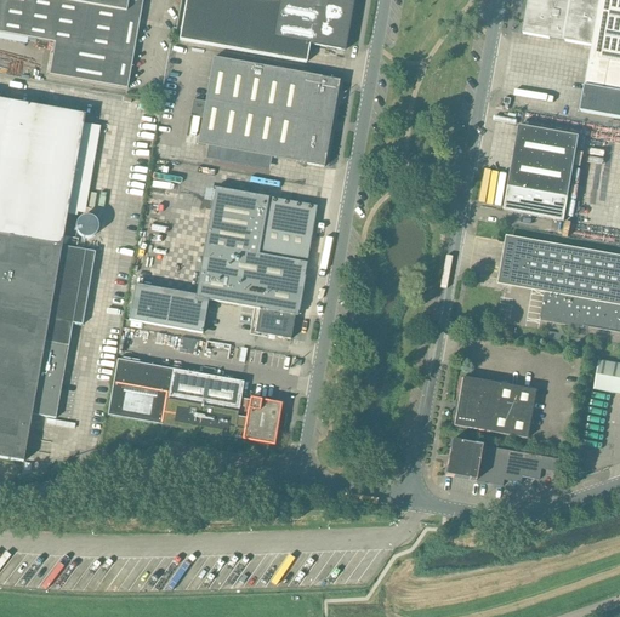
[(0,0),(0,29),(56,40),(50,72),(129,86),(143,0),(0,0)]
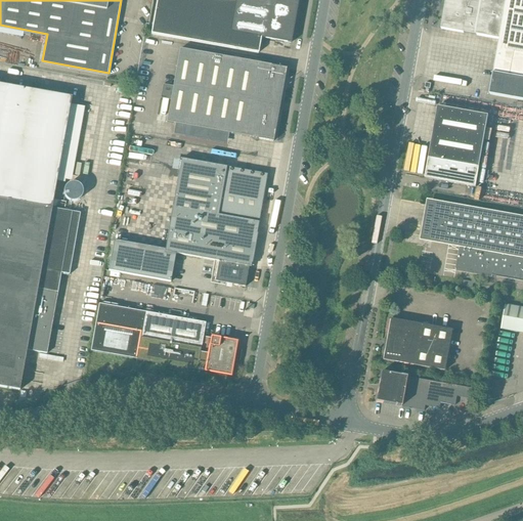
[(262,35),(291,40),(292,41),(297,9),(243,0),(157,0),(151,32),(259,50),(261,41),(262,35)]
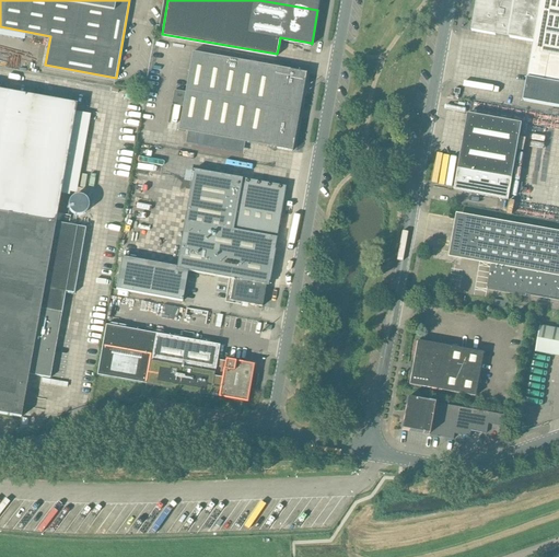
[(259,0),(317,10),(318,0),(259,0)]
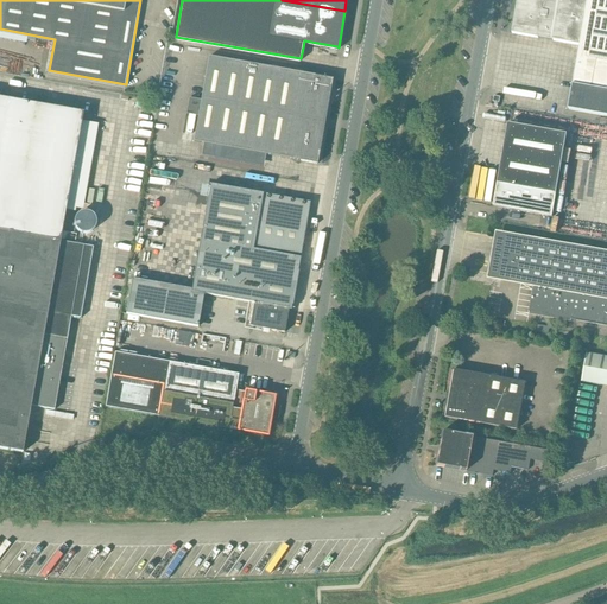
[(518,0),(513,31),(581,43),(569,107),(606,113),(606,0),(518,0)]
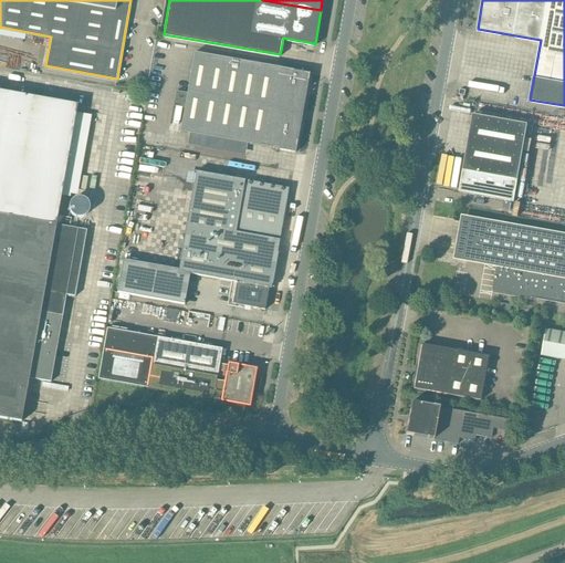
[(311,71),(200,51),(195,51),(180,129),(296,150),(311,71)]
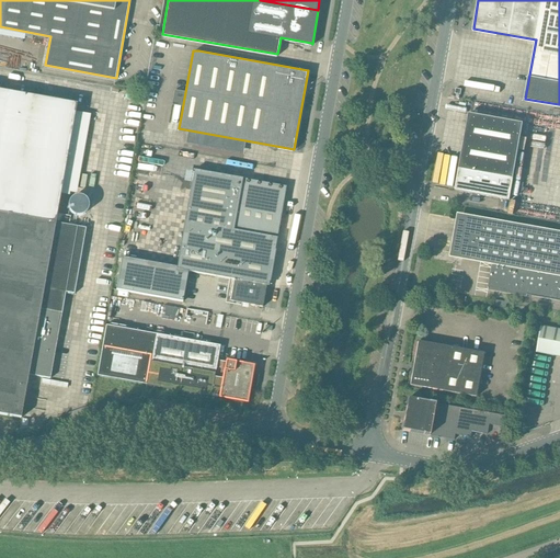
[(0,411),(22,416),(30,372),(50,376),(66,289),(75,291),(87,226),(69,223),(71,214),(58,211),(78,101),(0,87),(0,411)]
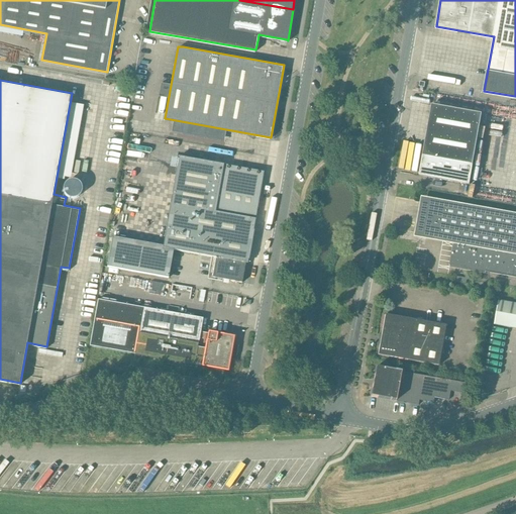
[(433,103),(426,142),(420,174),(471,182),(483,111),(433,103)]
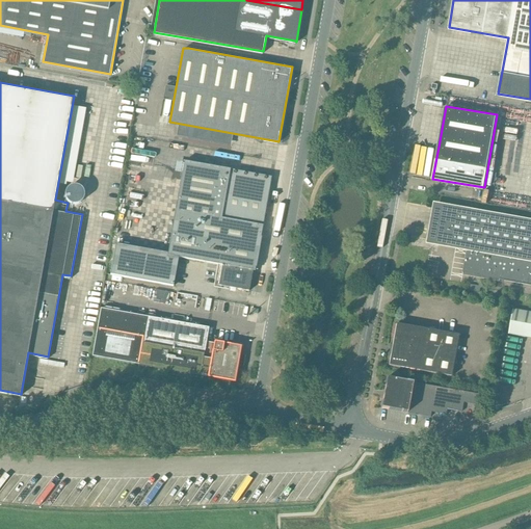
[(256,268),(256,265),(272,175),(185,159),(168,250),(116,241),(111,272),(174,284),(179,255),(222,263),(219,283),(249,289),(254,268),(256,268)]
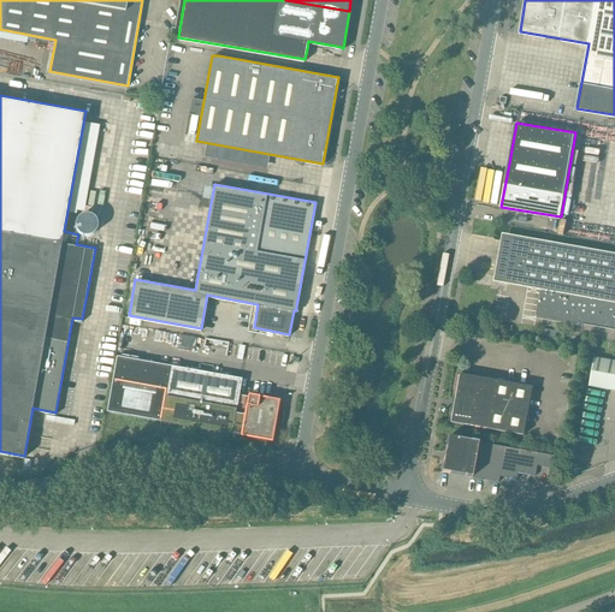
[(614,251),(503,231),(495,279),(539,287),(542,287),(537,313),(538,314),(537,315),(580,324),(580,321),(614,327),(614,251)]
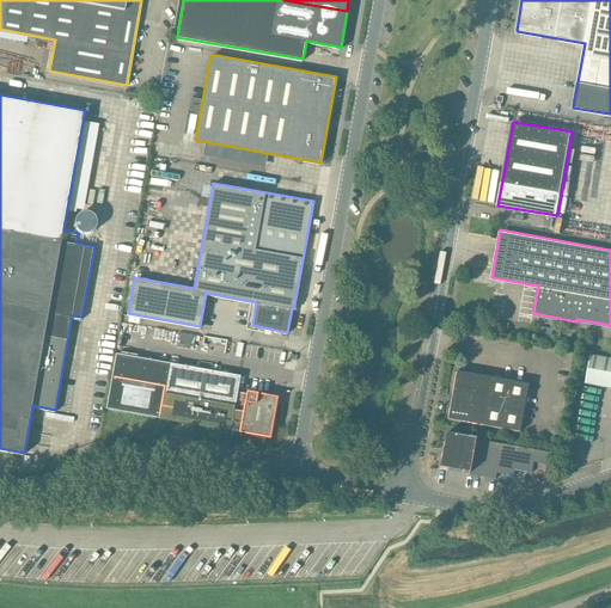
[(117,352),(107,406),(160,416),(160,417),(230,430),(231,429),(272,437),(275,417),(280,418),(281,418),(283,406),(282,406),(276,405),(279,395),(248,390),(246,392),(238,390),(240,374),(171,362),(117,352)]
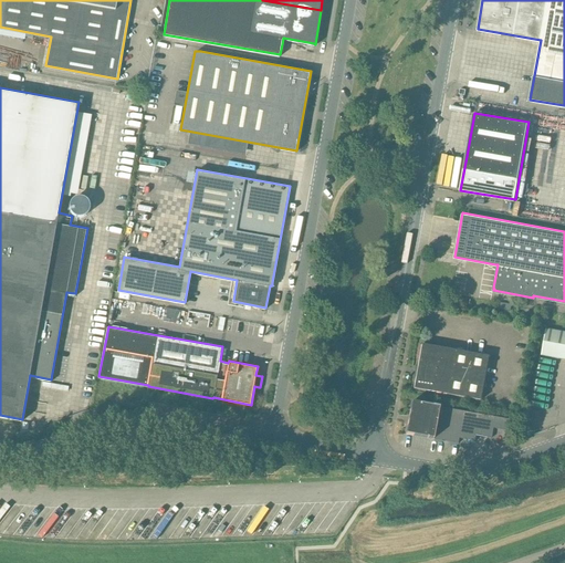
[(564,330),(546,327),(542,354),(564,357),(564,330)]
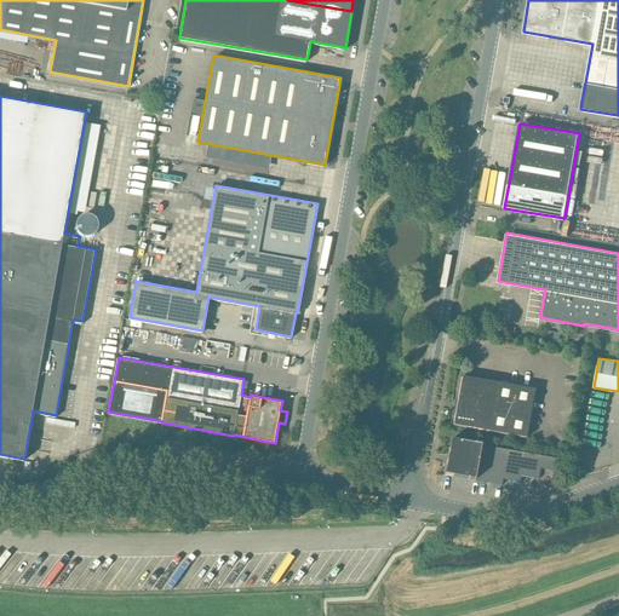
[(454,422),(527,436),(536,387),(463,374),(454,422)]
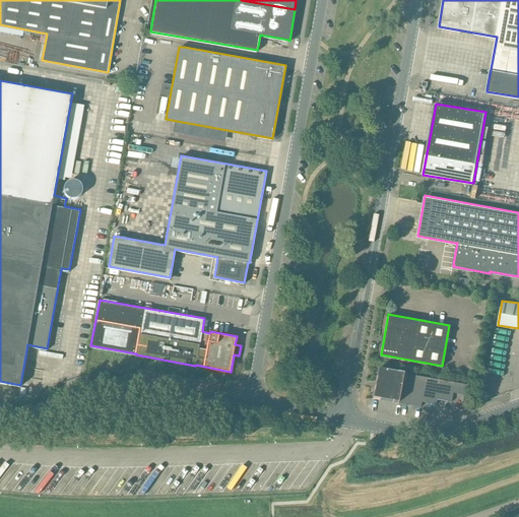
[(374,396),(397,400),(398,401),(403,371),(379,367),(374,396)]
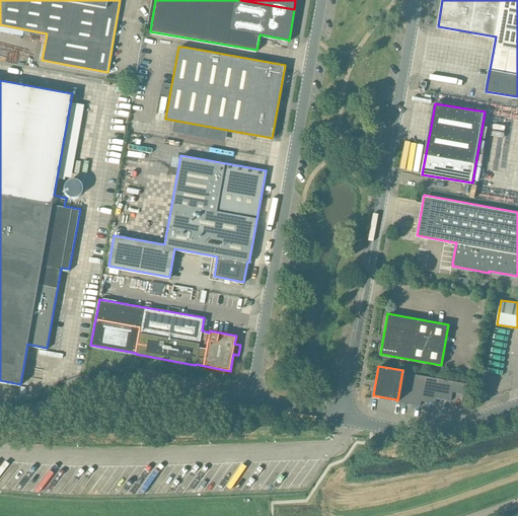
[(397,400),(414,402),(421,404),(422,399),(436,401),(437,396),(451,399),(453,390),(467,392),(469,382),(402,370),(397,400)]
